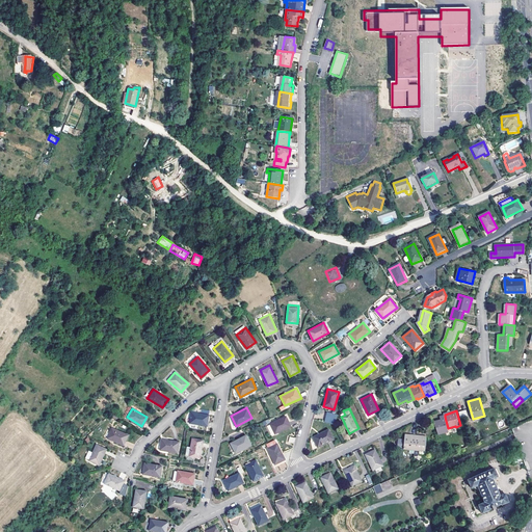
[(207,425),(209,415),(201,414),(191,411),(190,423),(207,425)]
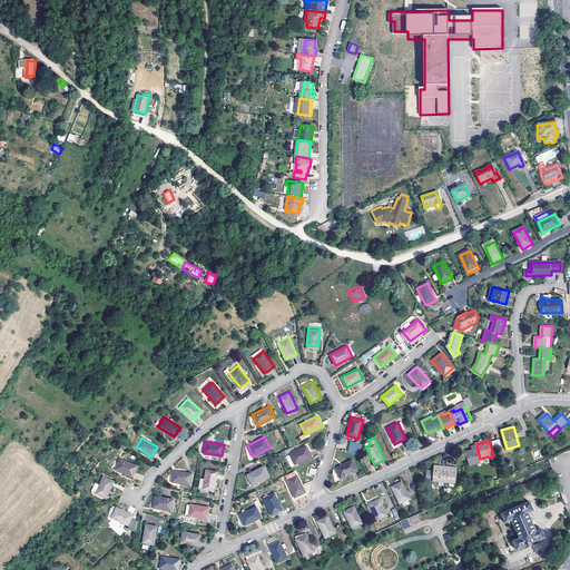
[(349,451),(357,454),(362,443),(351,441),(349,451)]
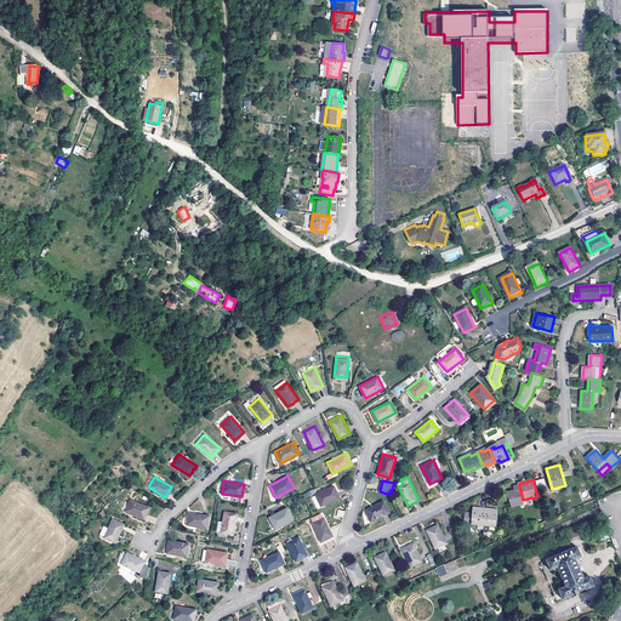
[(340,496),(335,485),(315,494),(322,506),(340,496)]
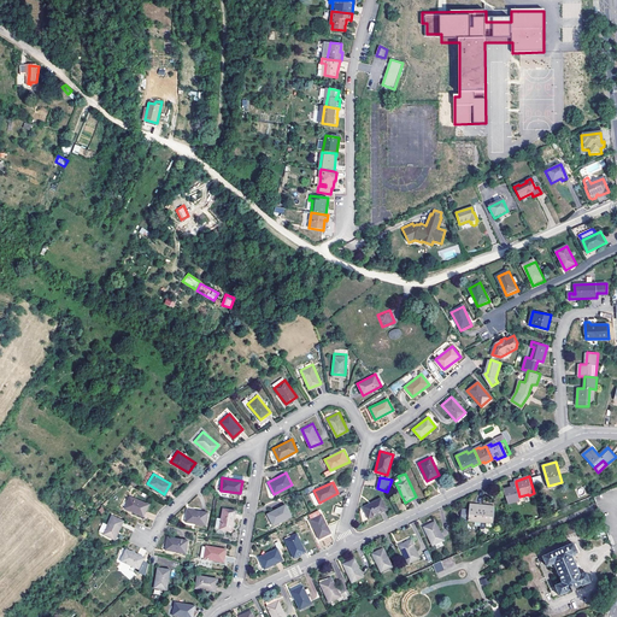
[(519,497),(516,483),(512,485),(512,488),(505,491),(509,505),(519,501),(518,497),(519,497)]
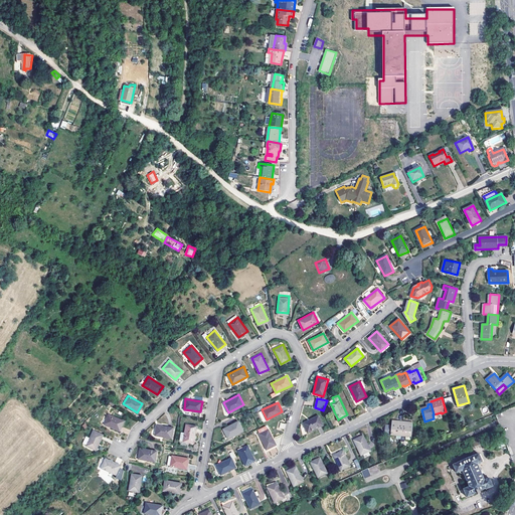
[(119,430),(123,420),(108,413),(104,423),(119,430)]
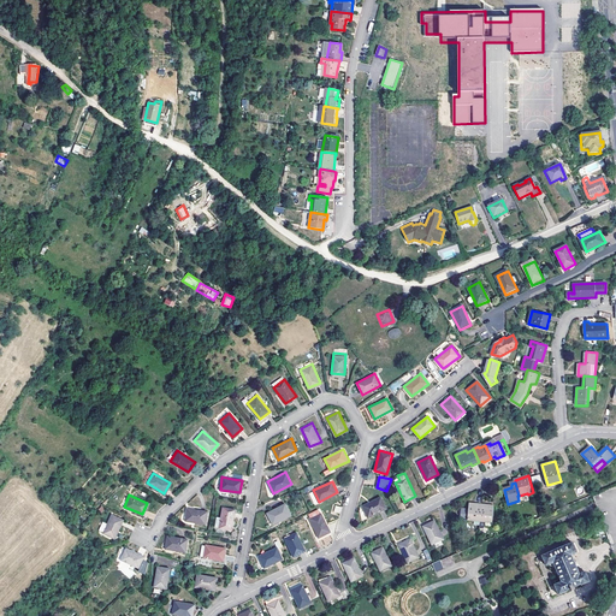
[(386,509),(380,497),(362,505),(367,517),(386,509)]
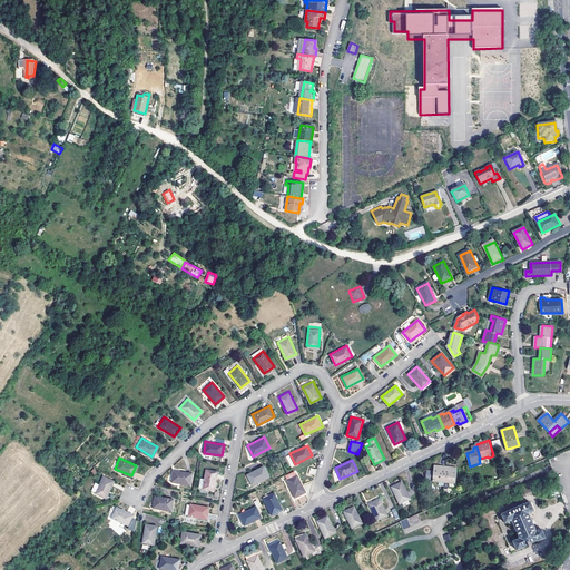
[(269,477),(264,465),(247,474),(252,484),(269,477)]
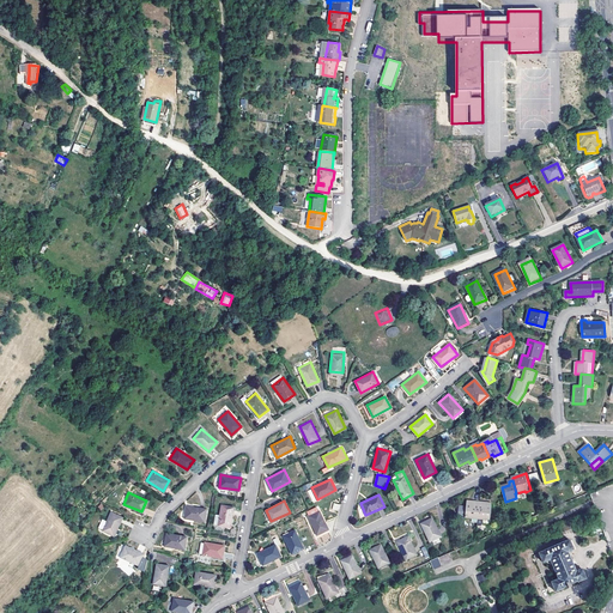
[(472,515),(477,516),(479,502),(471,501),(469,503),(466,503),(466,507),(459,505),(457,515),(459,516),(471,517),(472,515)]
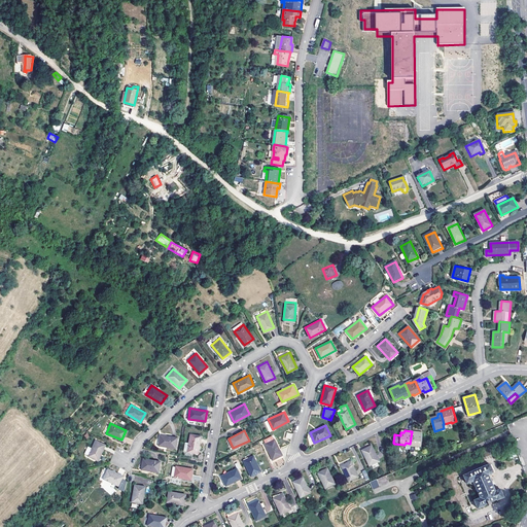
[(420,446),(422,433),(418,433),(418,431),(412,431),(410,444),(410,451),(413,452),(414,450),(421,450),(422,447),(420,446)]
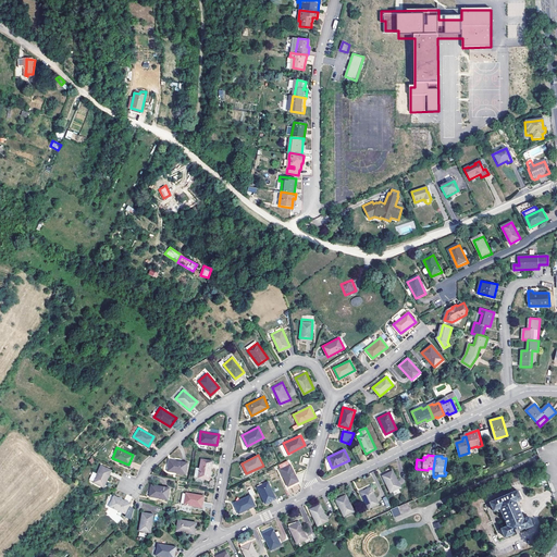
[(186,474),(188,462),(170,459),(168,471),(186,474)]
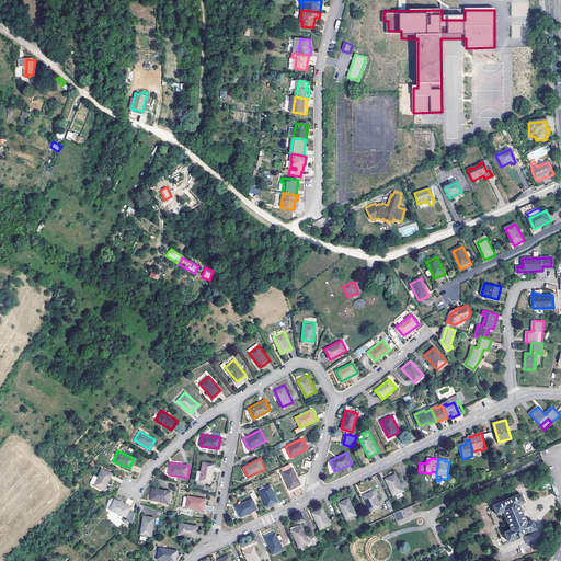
[(212,482),(215,464),(203,462),(199,481),(212,482)]
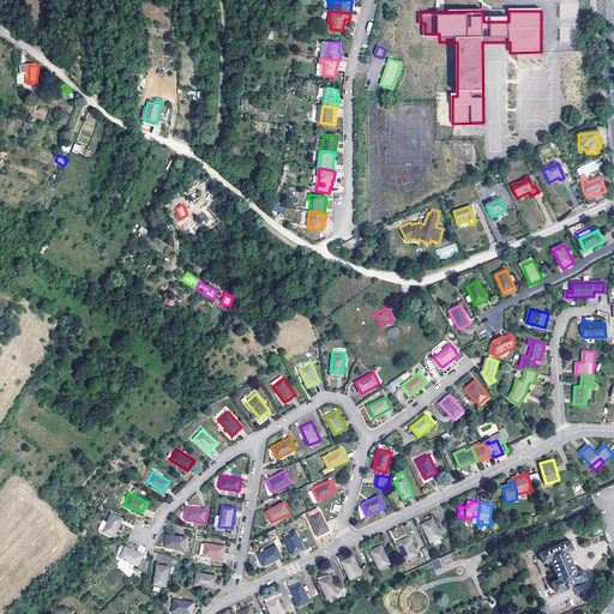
[(330,530),(320,511),(319,512),(318,509),(308,513),(309,517),(318,536),(330,530)]
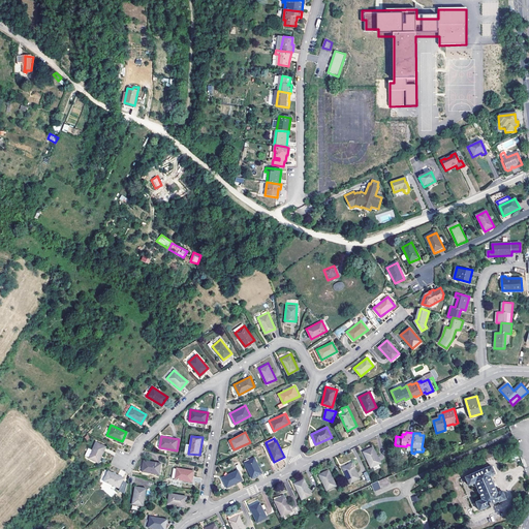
[(98,462),(105,445),(95,441),(88,458),(98,462)]
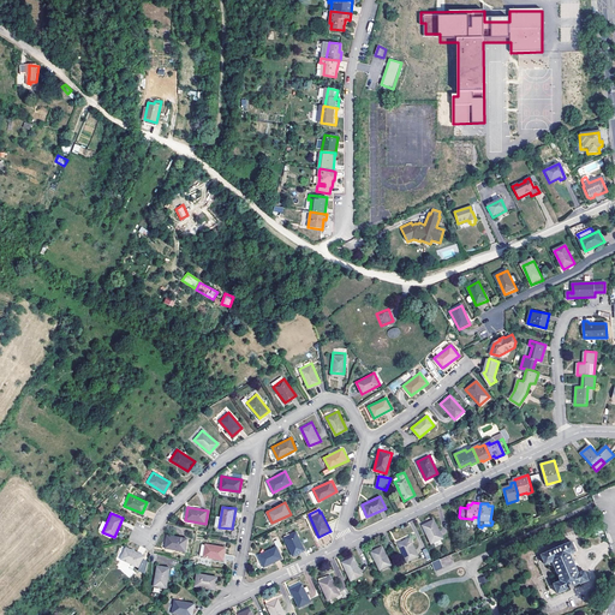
[(443,538),(435,519),(423,525),(431,543),(443,538)]
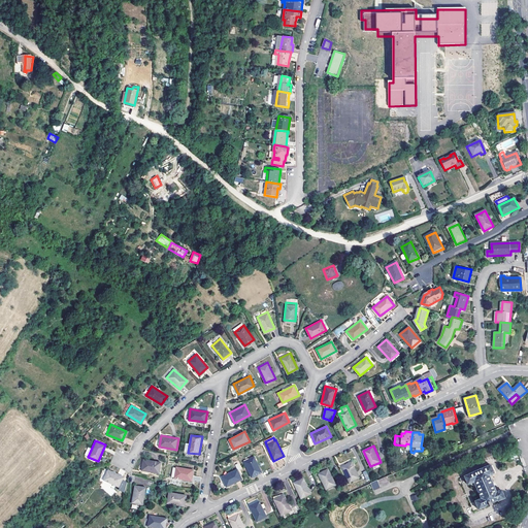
[(498,455),(496,449),(481,454),(483,460),(498,455)]
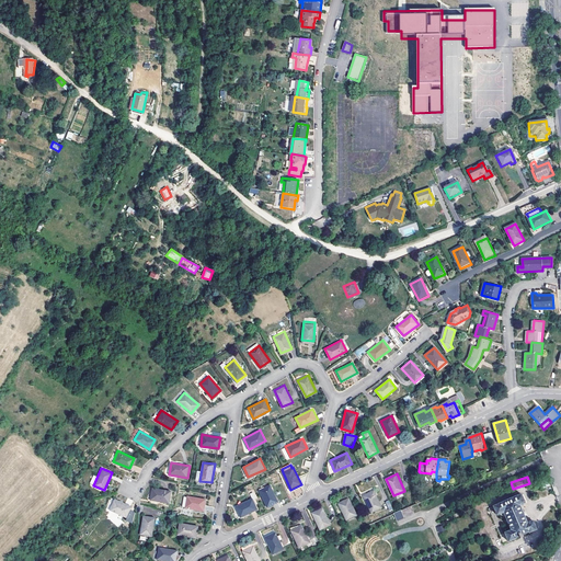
[(278,502),(270,484),(260,490),(267,506),(278,502)]
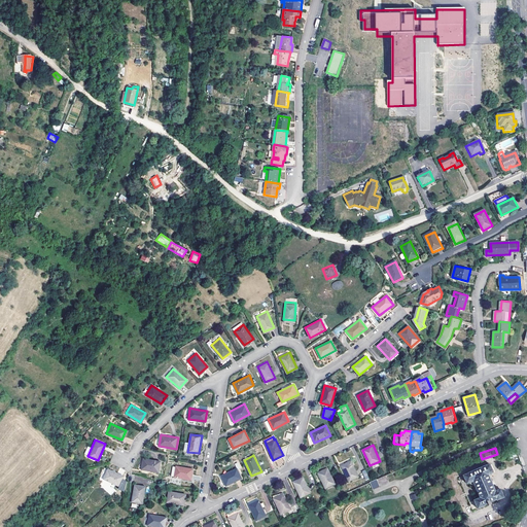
[(159,471),(161,461),(143,458),(141,468),(159,471)]
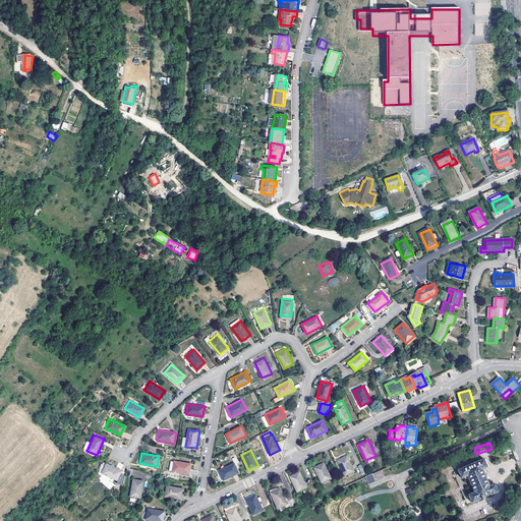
[(355,471),(347,455),(338,460),(345,475),(355,471)]
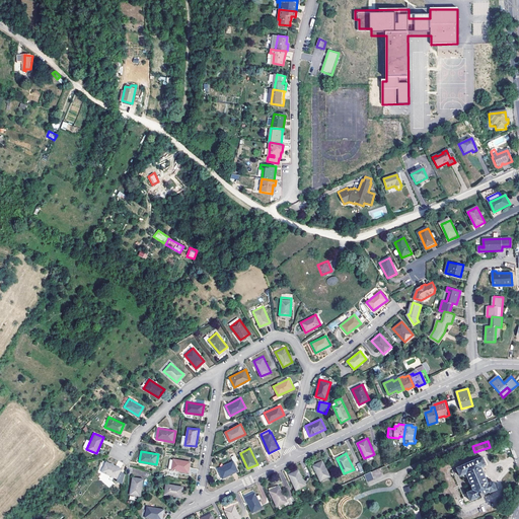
[(486,465),(483,457),(452,470),(465,504),(476,499),(476,498),(489,493),(490,494),(497,491),(493,483),(488,485),(480,467),(486,465)]
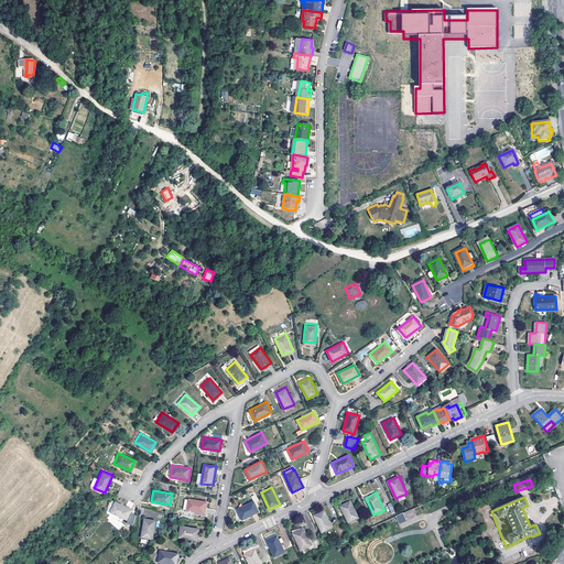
[(205,513),(207,501),(185,498),(183,510),(205,513)]
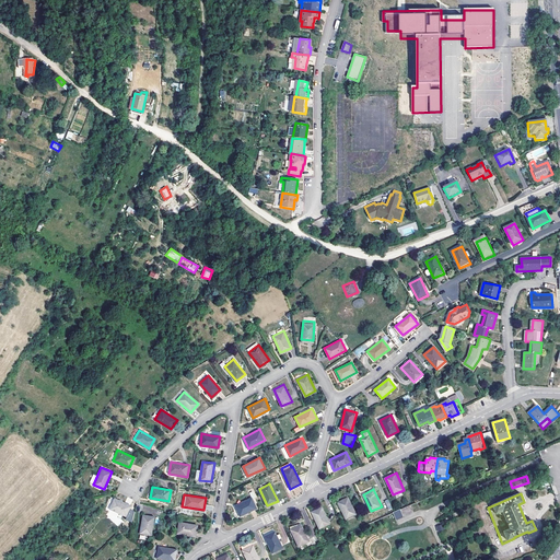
[(357,513),(349,497),(338,501),(346,518),(357,513)]
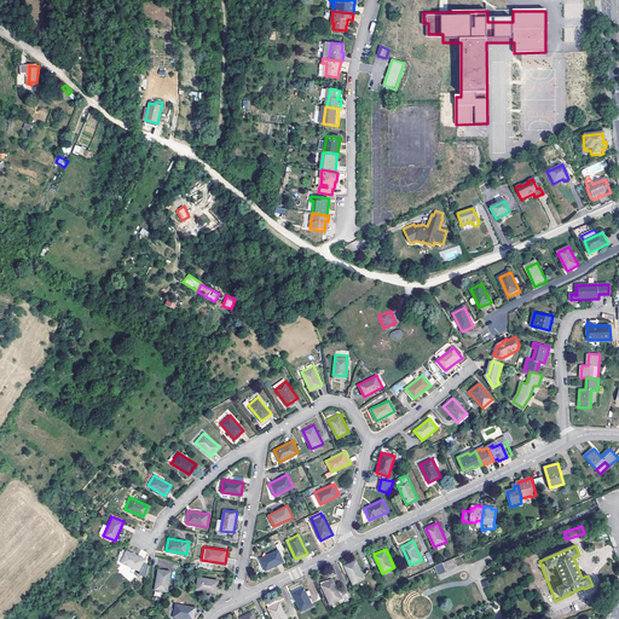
[(144,562),(145,559),(126,550),(121,562),(139,571),(144,562)]
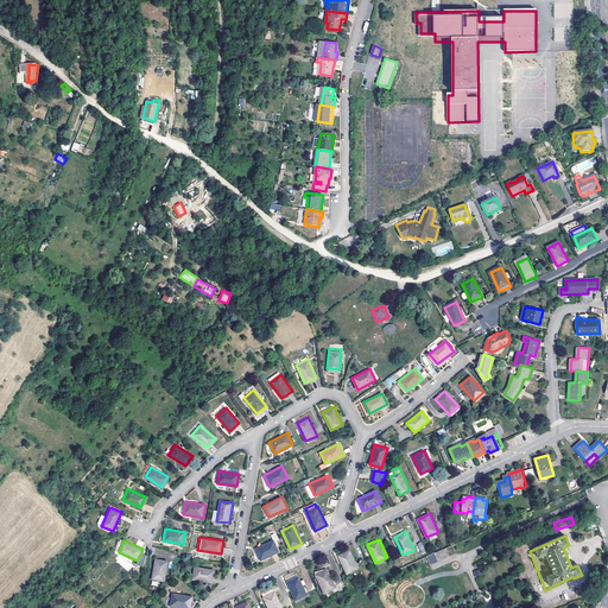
[(279,551),(273,540),(255,549),(261,561),(279,551)]
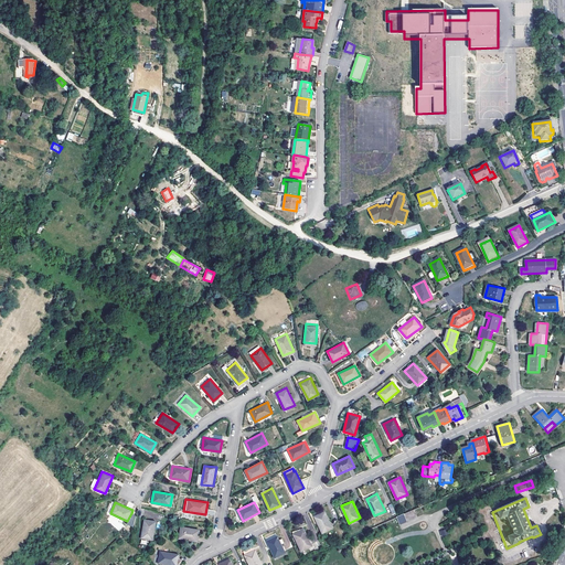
[(333,528),(324,511),(315,516),(322,533),(333,528)]
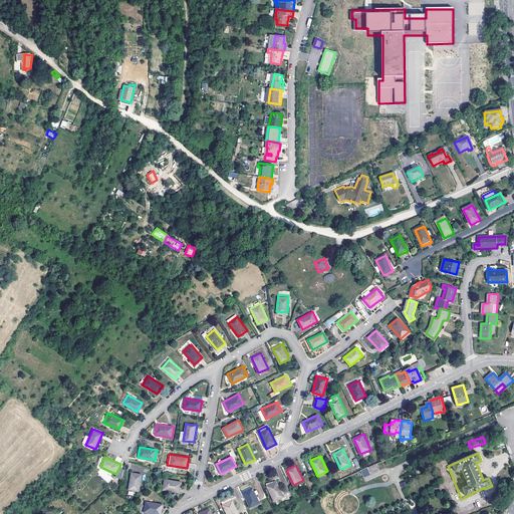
[(123,469),(119,467),(115,474),(114,476),(121,480),(123,469)]
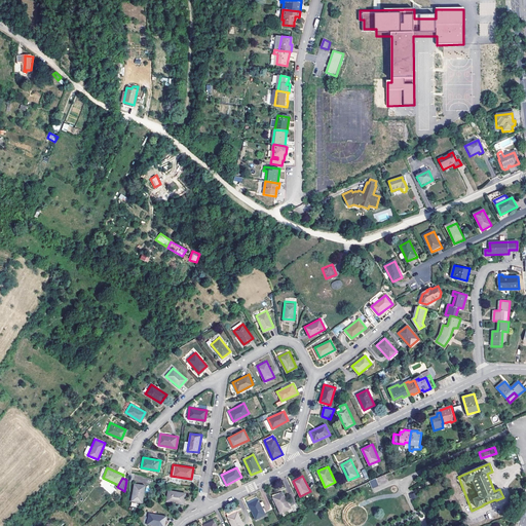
[(142,502),(145,485),(135,483),(132,500),(142,502)]
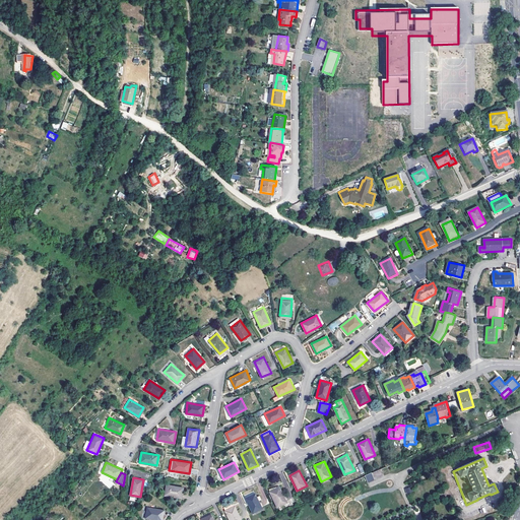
[(181,498),(183,488),(166,484),(165,496),(181,498)]
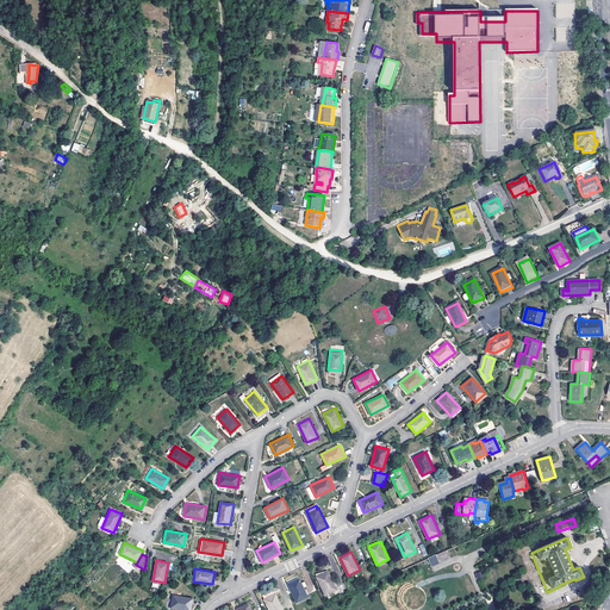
[(325,595),(337,589),(328,571),(317,577),(325,595)]
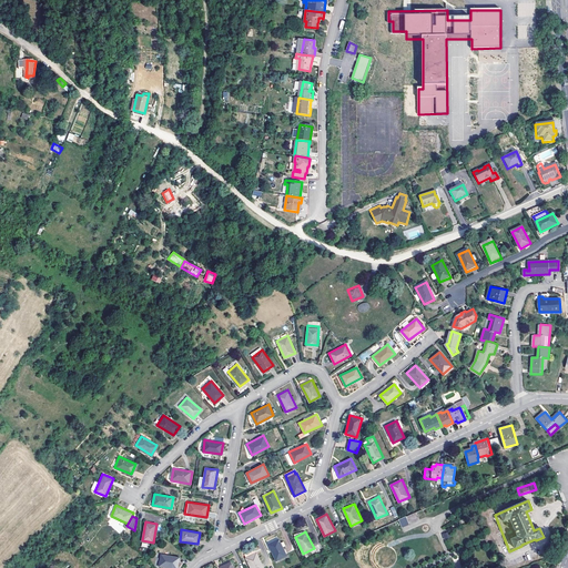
[(276,560),(286,555),(279,538),(267,544),(276,560)]
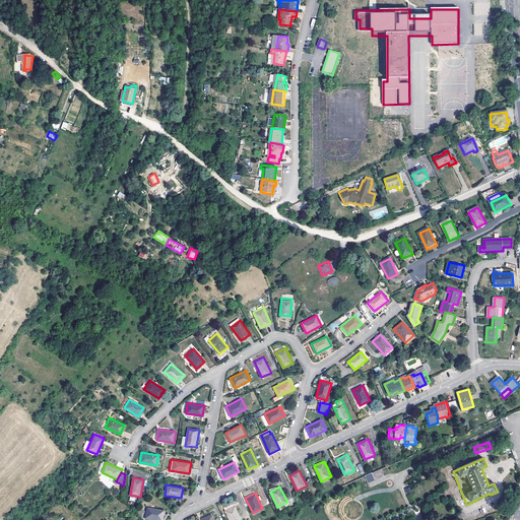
[(229,519),(241,519),(235,506),(224,510),(229,519)]
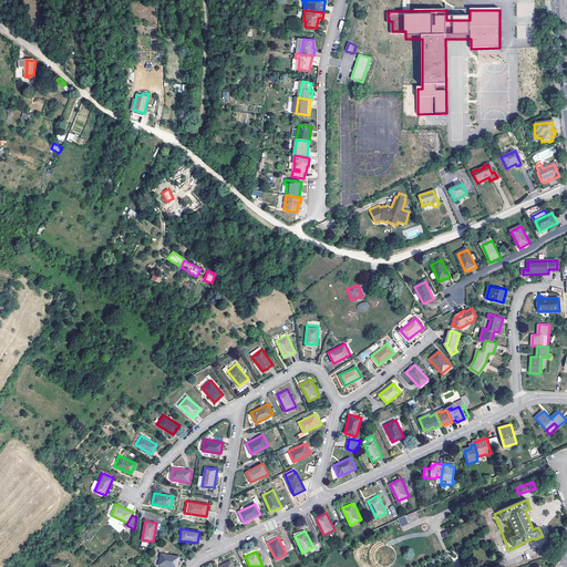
[(175,566),(177,566),(179,555),(161,553),(158,565),(175,566)]
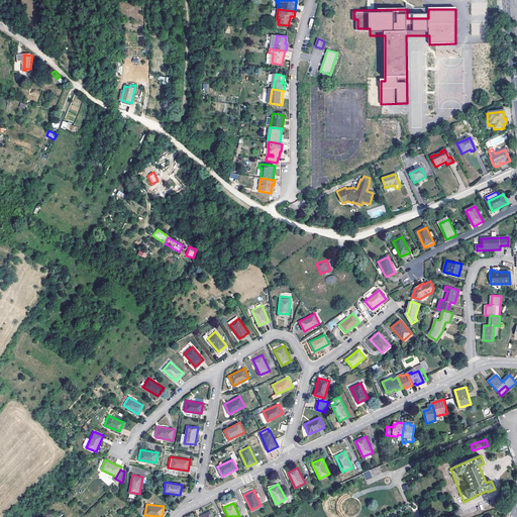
All buildings are outlined.
